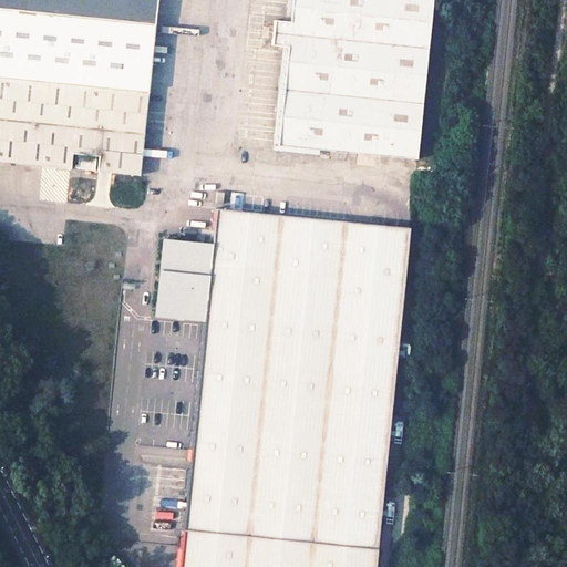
[(0,0),(0,162),(70,169),(72,154),(99,157),(98,172),(140,176),(155,24),(157,0),(0,0)]
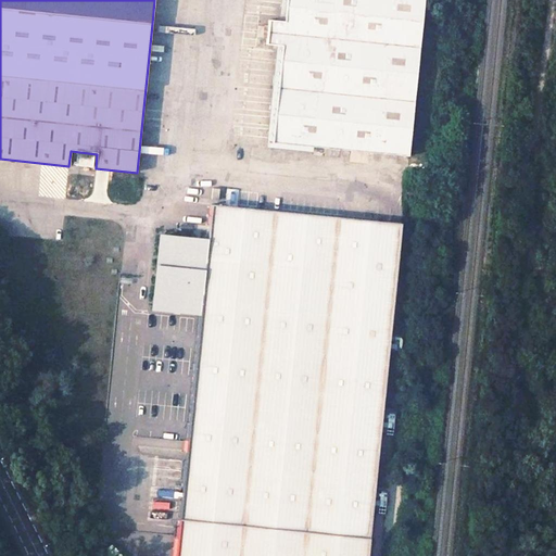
[(286,0),(283,22),(268,20),(266,45),(281,47),(272,142),(408,156),(424,0),(286,0)]
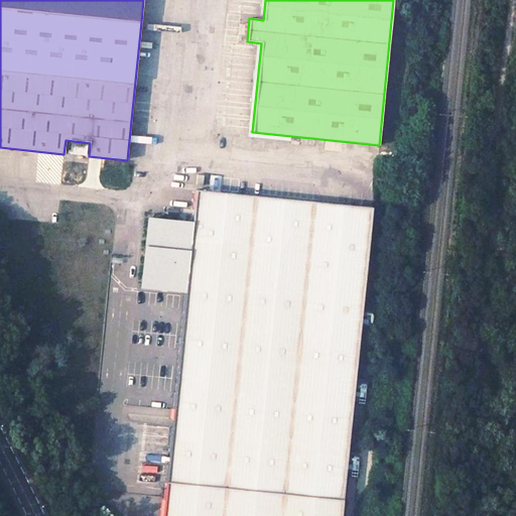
[(72,142),(71,153),(87,155),(88,144),(72,142)]
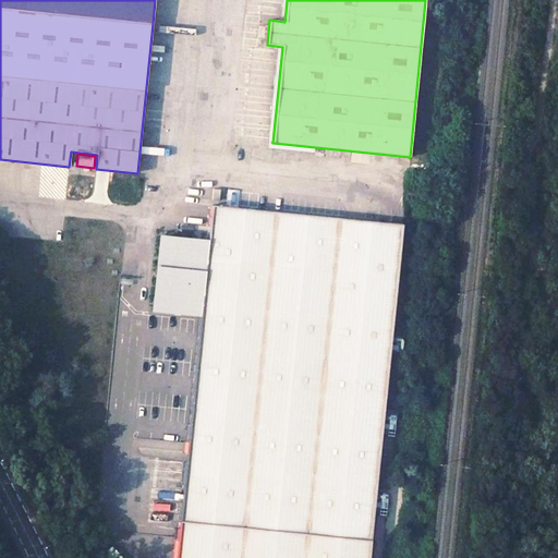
[(201,317),(180,523),(177,557),(368,557),(371,542),(402,225),(211,206),(208,241),(164,237),(157,302),(202,306),(201,317)]
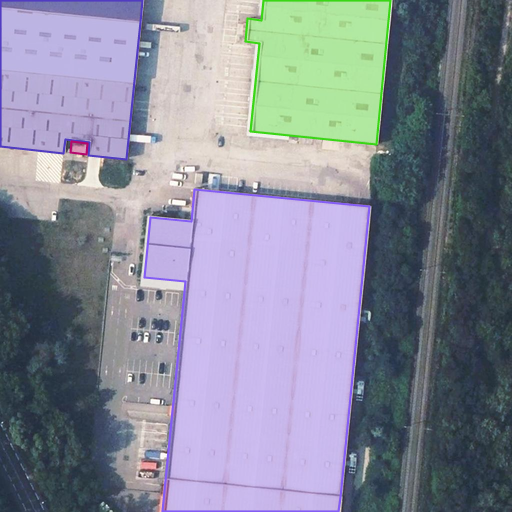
[(184,291),(185,281),(144,277),(143,287),(184,291)]
